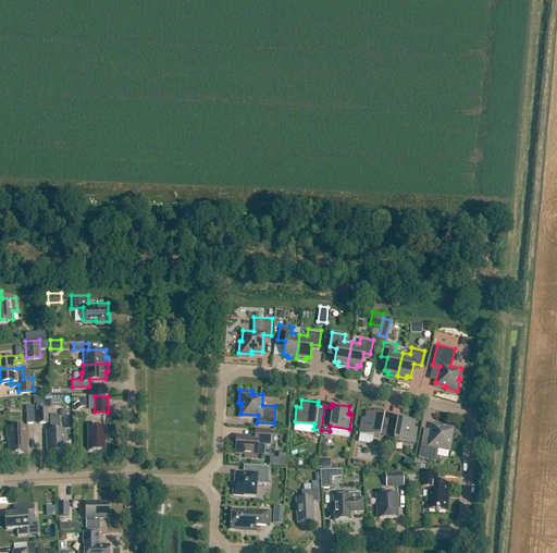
[(38,407),(39,420),(48,420),(47,407),(38,407)]
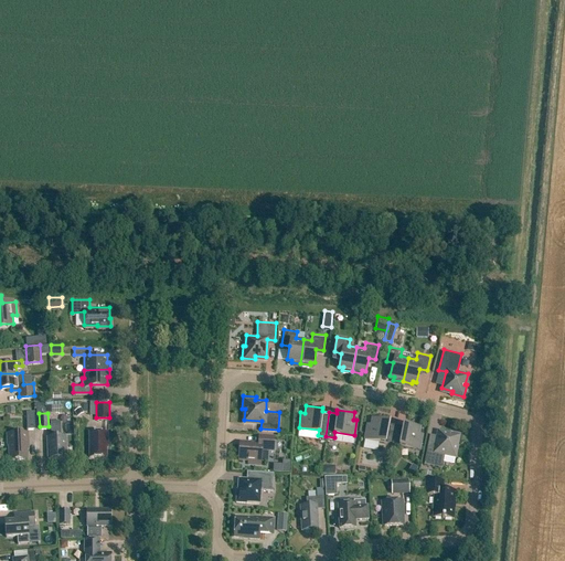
[(396,423),(388,421),(388,419),(372,415),(371,422),(368,422),(364,436),(385,441),(385,437),(393,440),(396,423)]
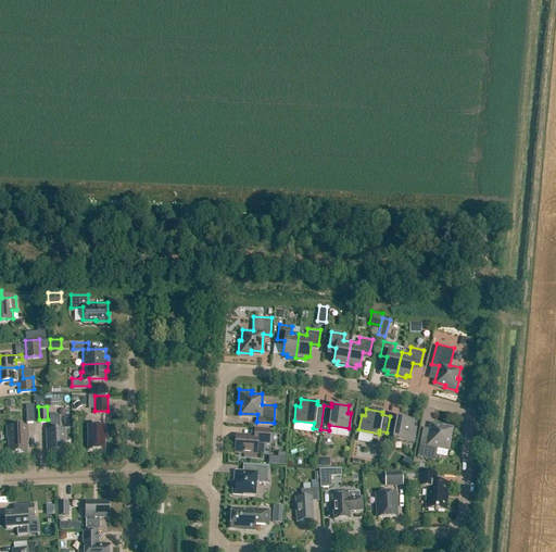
[(393,434),(393,436),(413,440),(416,425),(413,425),(414,417),(396,415),(396,417),(390,416),(387,433),(393,434)]
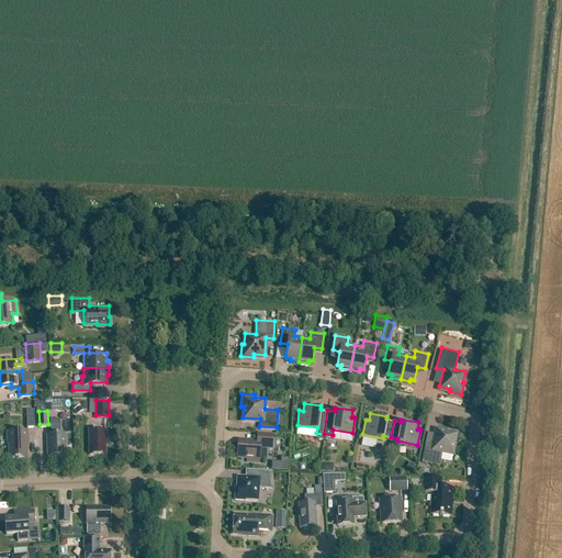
[(425,442),(422,459),(439,462),(442,449),(452,452),(454,441),(457,442),(460,428),(448,426),(447,428),(436,427),(433,444),(425,442)]
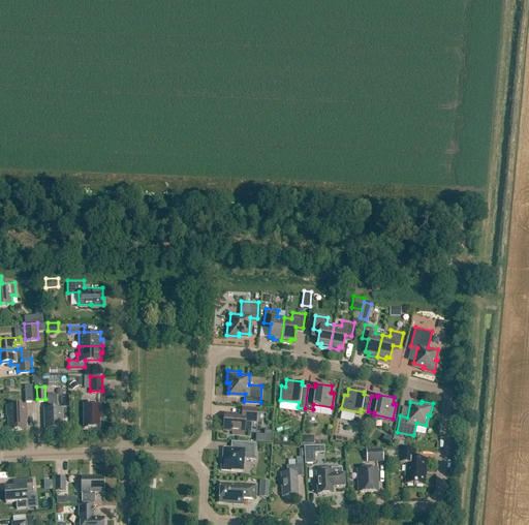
[(26,402),(6,403),(7,410),(8,410),(8,428),(25,427),(25,413),(26,413),(26,402)]
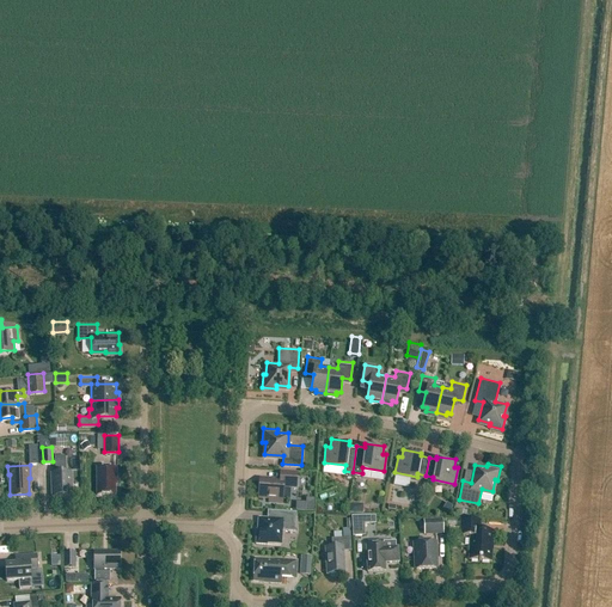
[(116,477),(116,465),(97,465),(97,492),(116,491),(115,477),(116,477)]
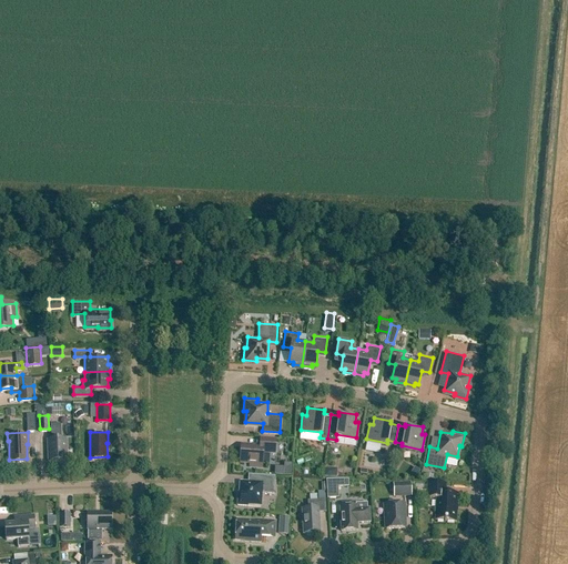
[(250,460),(250,463),(262,464),(263,452),(265,450),(275,450),(275,436),(261,435),(260,443),(241,442),(240,460),(250,460)]
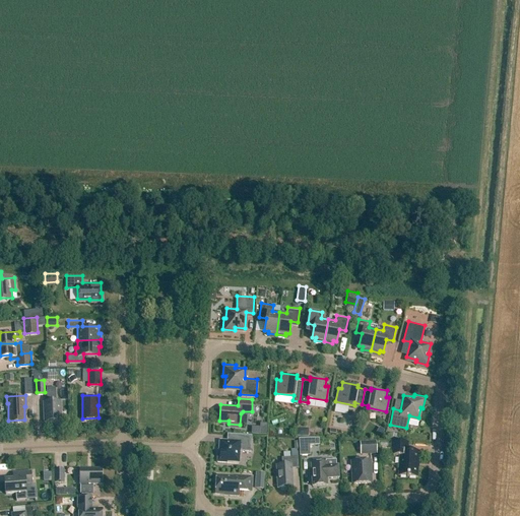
[(60,399),(44,399),(45,420),(61,418),(60,399)]
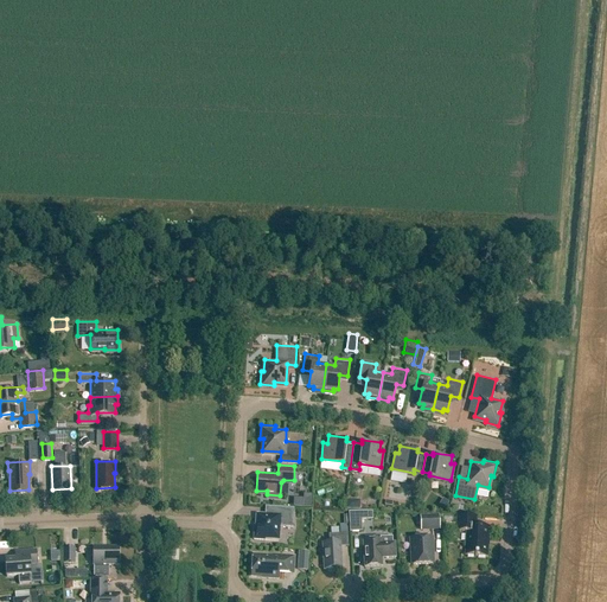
[(293,503),(312,503),(312,491),(304,491),(304,494),(293,494),(293,503)]
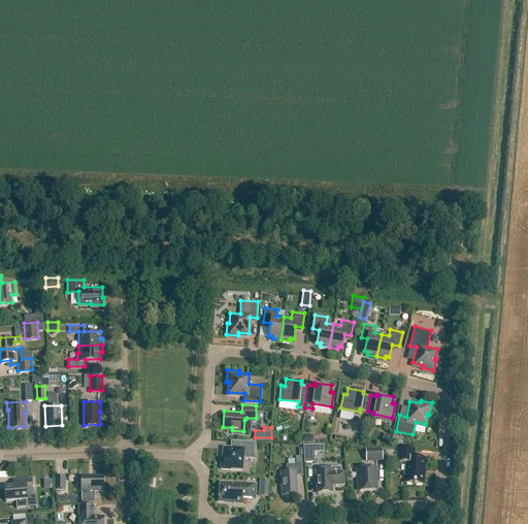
[(222,455),(221,466),(230,467),(230,465),(242,466),(242,456),(255,456),(256,439),(231,438),(231,446),(224,445),(223,455),(222,455)]
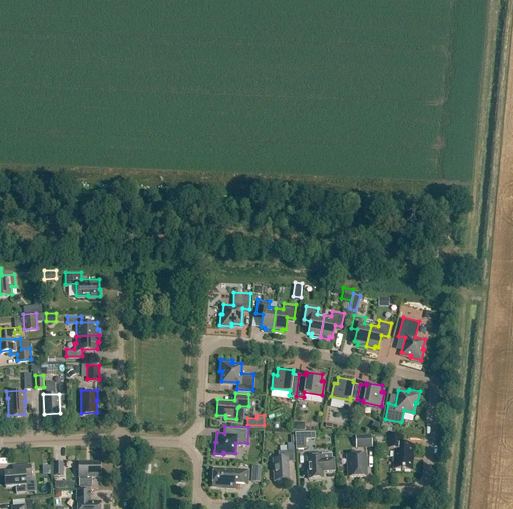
[(306,436),(315,435),(315,429),(295,429),(295,446),(306,446),(306,436)]
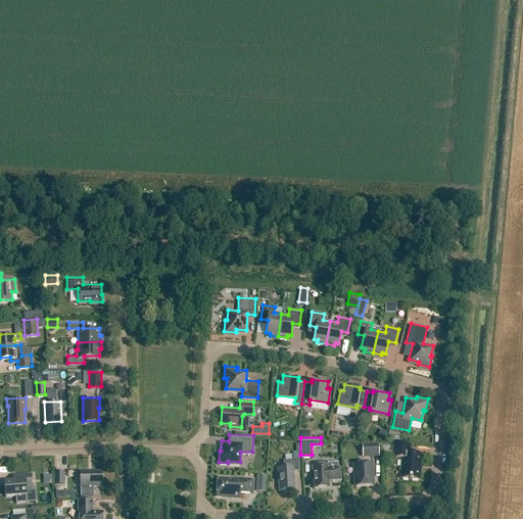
[(379,454),(378,440),(362,441),(362,455),(379,454)]
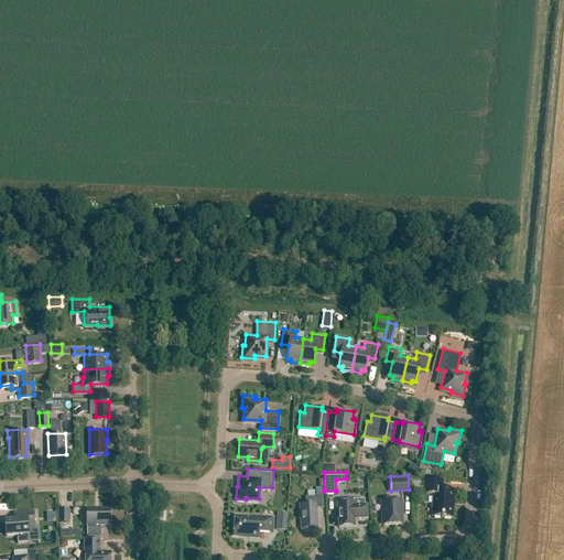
[(433,514),(442,514),(441,515),(443,515),(443,514),(452,515),(454,487),(442,486),(442,477),(425,476),(424,491),(434,492),(433,514)]
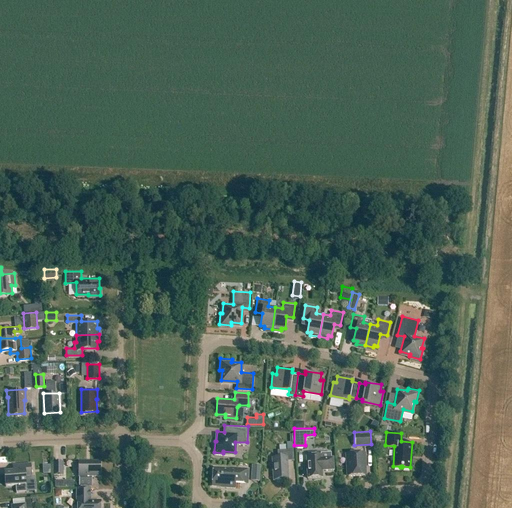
[(286,442),(287,448),(277,448),(278,455),(272,456),(273,478),(288,477),(287,459),(294,458),(293,442),(286,442)]
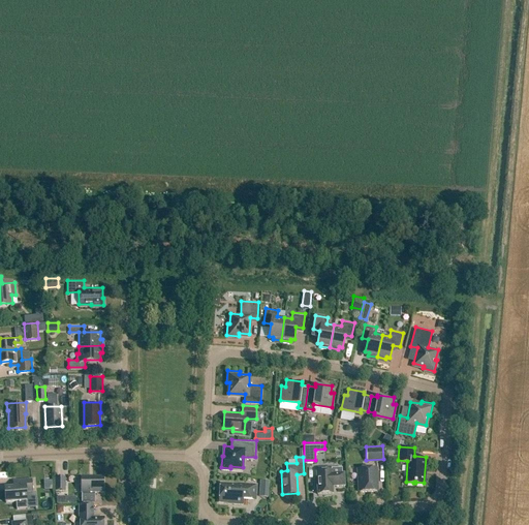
[(377,466),(359,467),(360,490),(376,489),(376,475),(378,474),(377,466)]
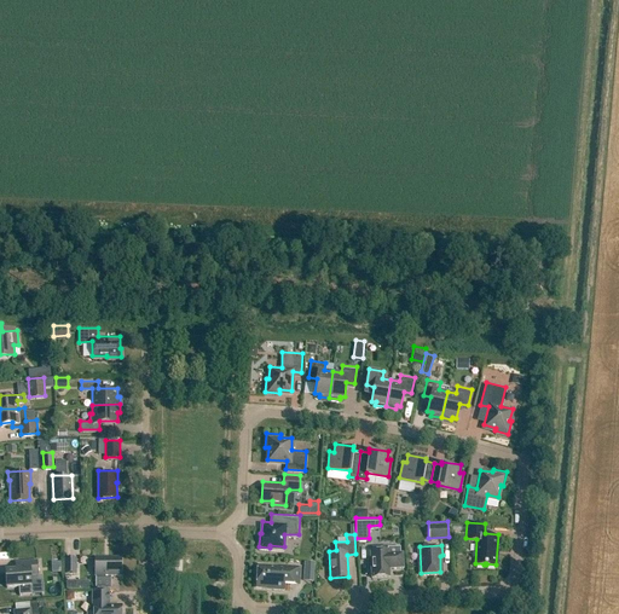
[(388,551),(388,548),(370,549),(371,574),(389,574),(389,566),(404,565),(403,550),(388,551)]
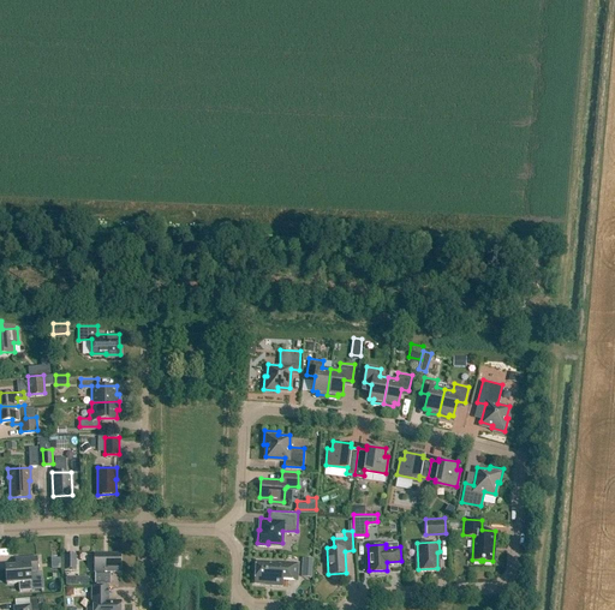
[(111,580),(111,569),(120,569),(120,551),(95,551),(95,581),(111,580)]
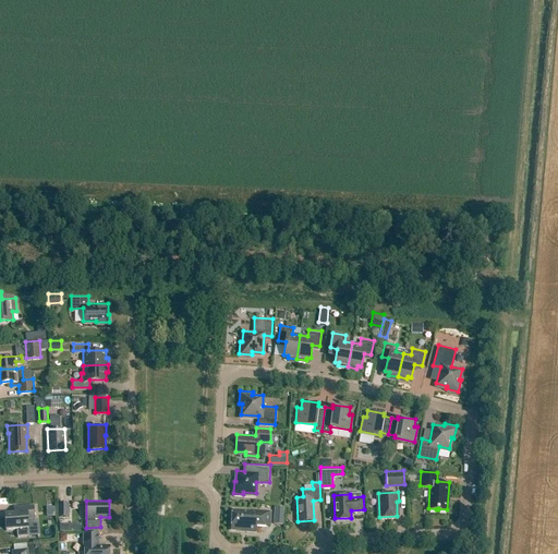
[(69,515),(69,502),(59,502),(59,515),(69,515)]
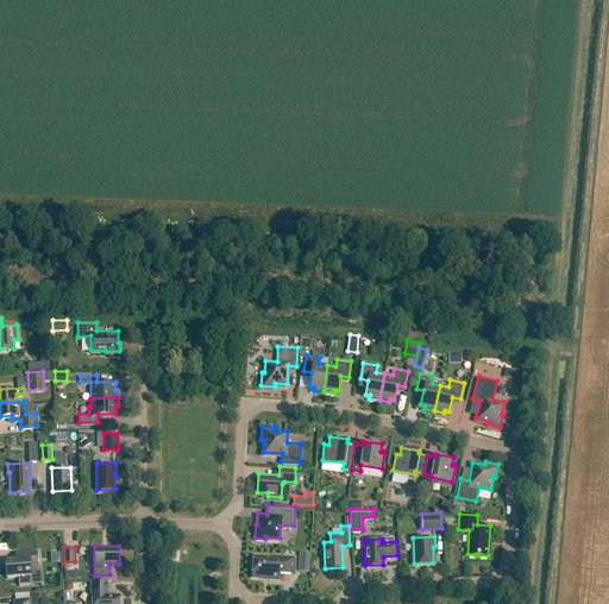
[(19,549),(20,558),(5,559),(6,576),(18,574),(19,583),(31,582),(30,573),(31,573),(30,562),(37,562),(36,548),(19,549)]
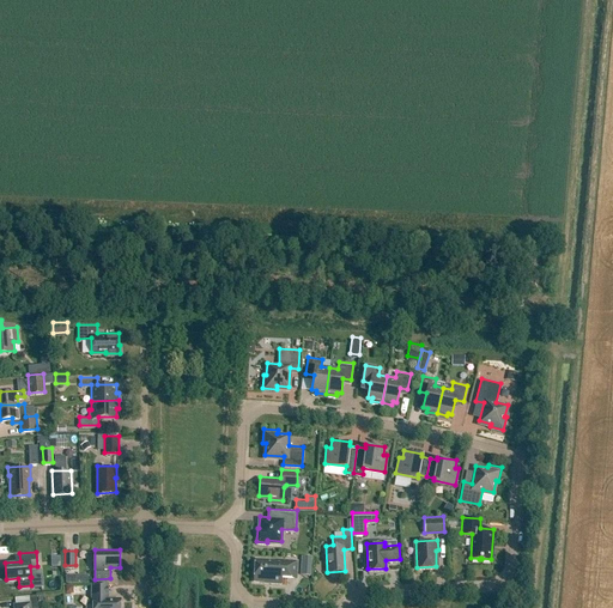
[(302,552),(301,571),(310,571),(311,553),(302,552)]
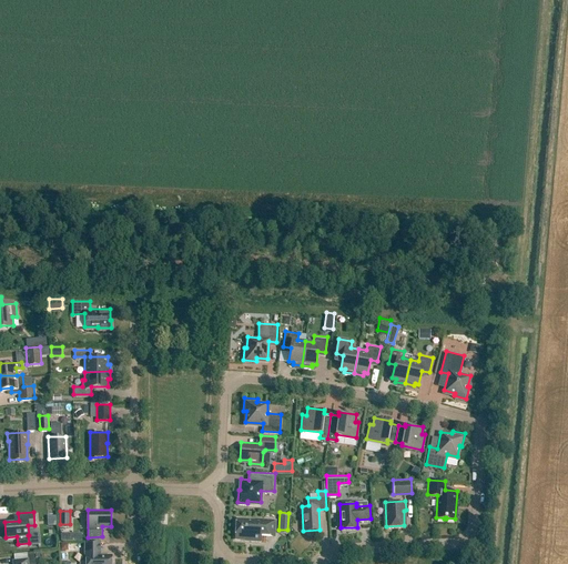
[(235,536),(251,536),(251,539),(261,540),(261,532),(275,532),(275,519),(261,517),(261,520),(236,517),(235,536)]
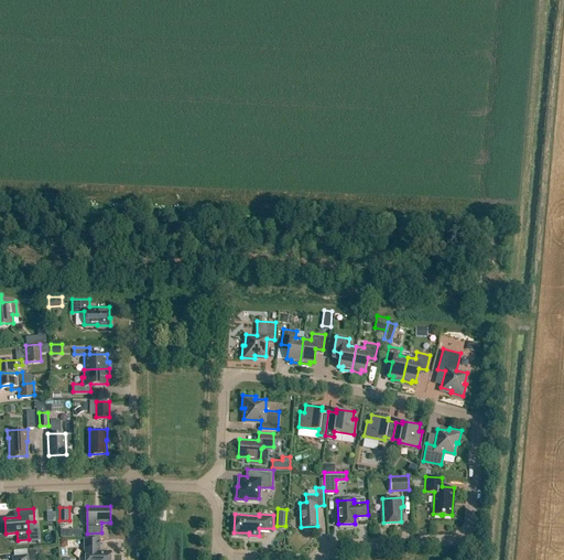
[(99,549),(99,536),(84,536),(84,549),(85,549),(85,559),(110,559),(110,549),(99,549)]
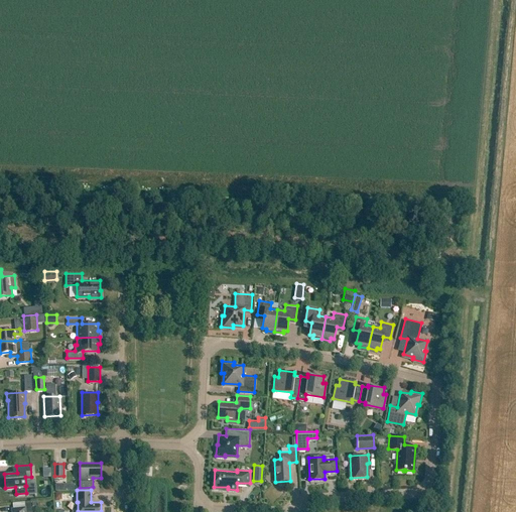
[(25,506),(12,507),(12,511),(31,511),(32,511),(31,499),(24,500),(25,506)]
